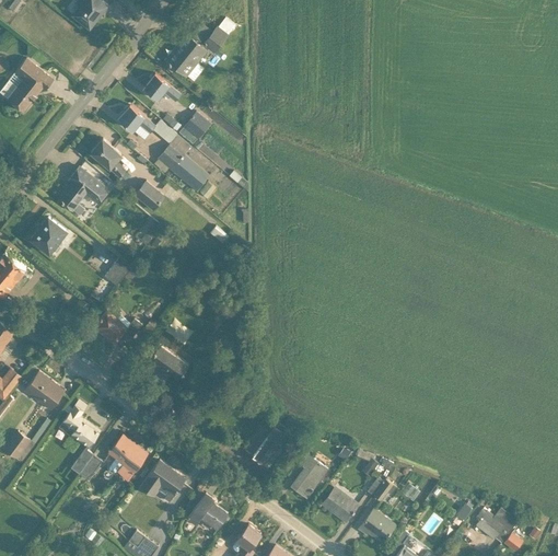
[(83,0),(71,15),(90,30),(109,7),(101,0),(83,0)]
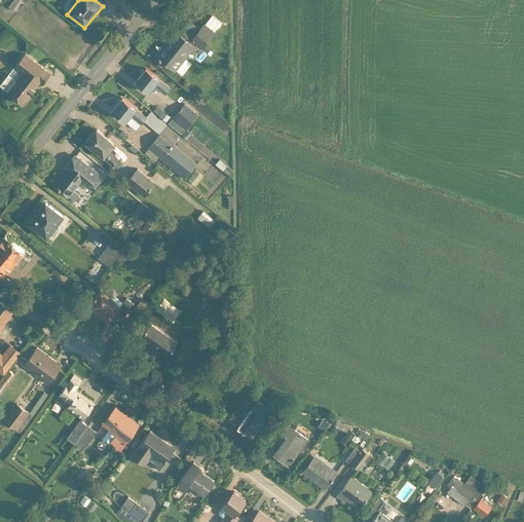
[(4,16),(11,6),(6,2),(0,11),(0,13),(4,16)]
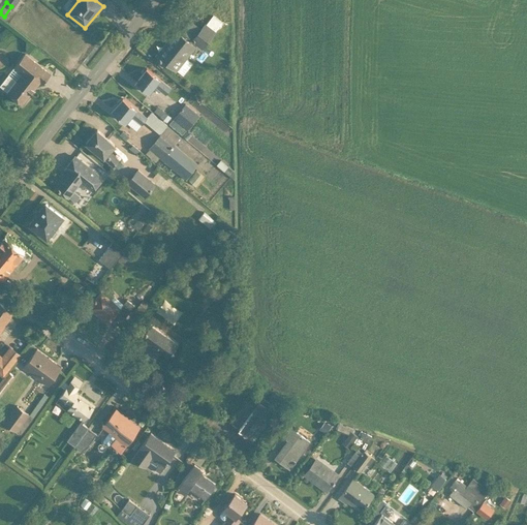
[(198,24),(209,32),(215,23),(205,16),(198,24)]
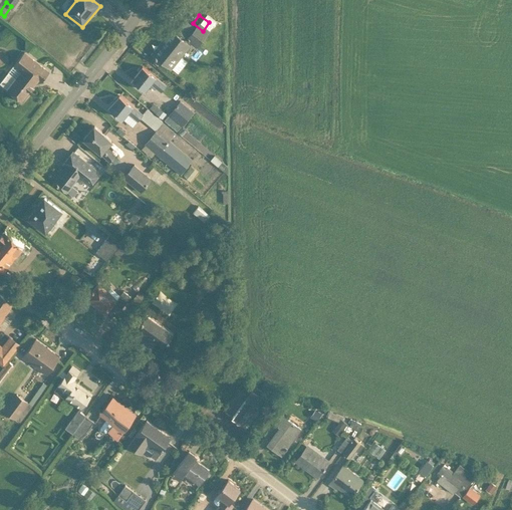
[(172,67),(190,45),(172,29),(153,52),(172,67)]
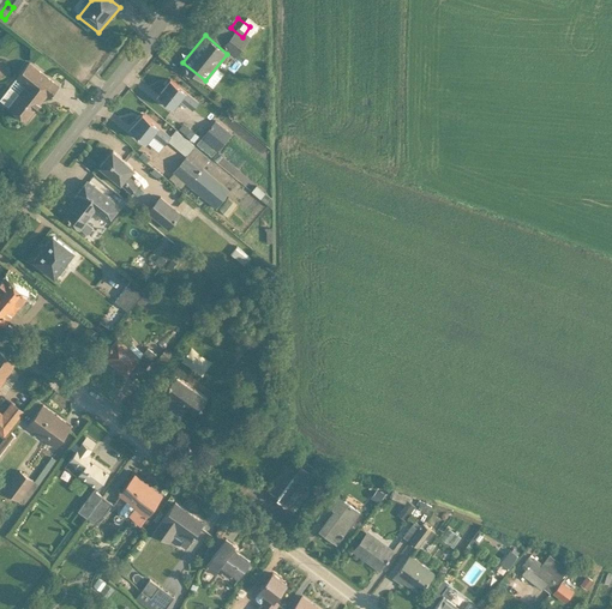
[(7,110),(25,126),(57,88),(29,65),(16,82),(25,89),(7,110)]
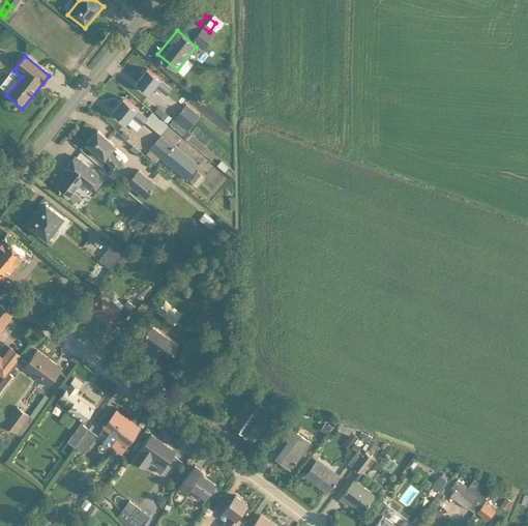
[(166,95),(172,88),(147,67),(135,82),(149,94),(155,87),(166,95)]
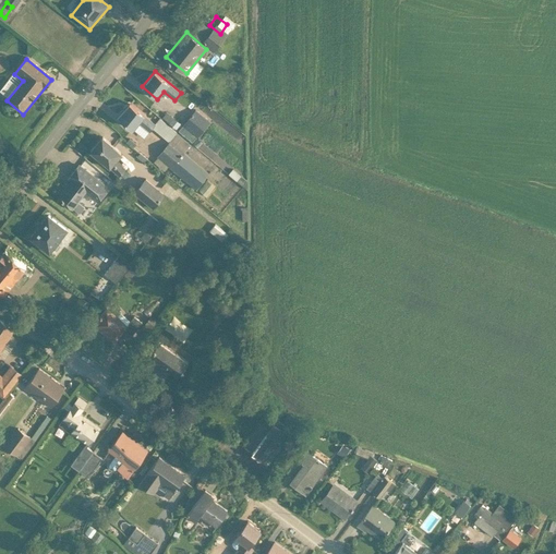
[(148,132),(155,123),(129,103),(117,118),(133,131),(139,124),(148,132)]
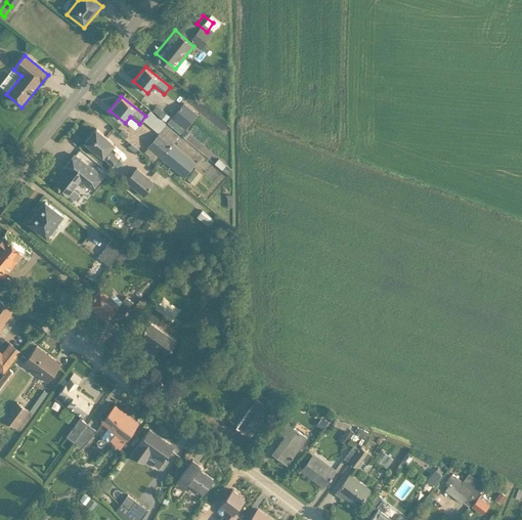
[(176,103),(158,123),(172,136),(190,116),(176,103)]
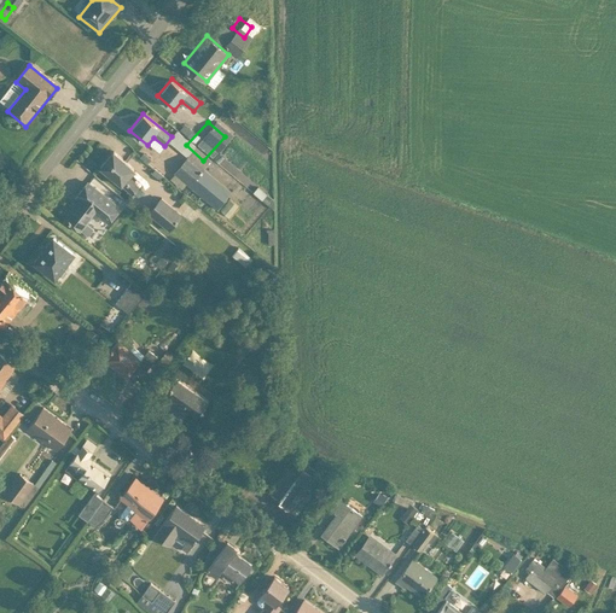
[(174,126),(170,133),(187,144),(192,136),(174,126)]
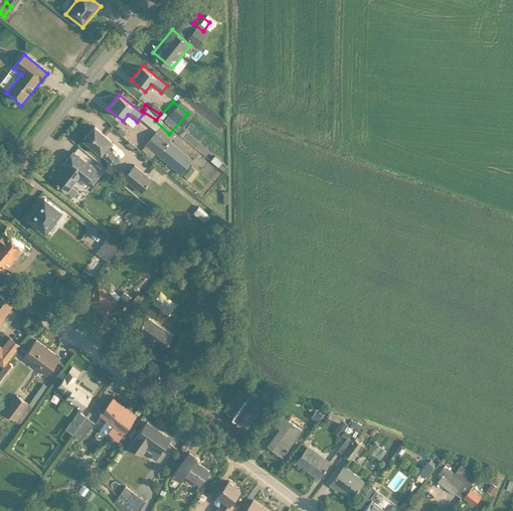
[(82,143),(102,158),(114,144),(94,129),(82,143)]
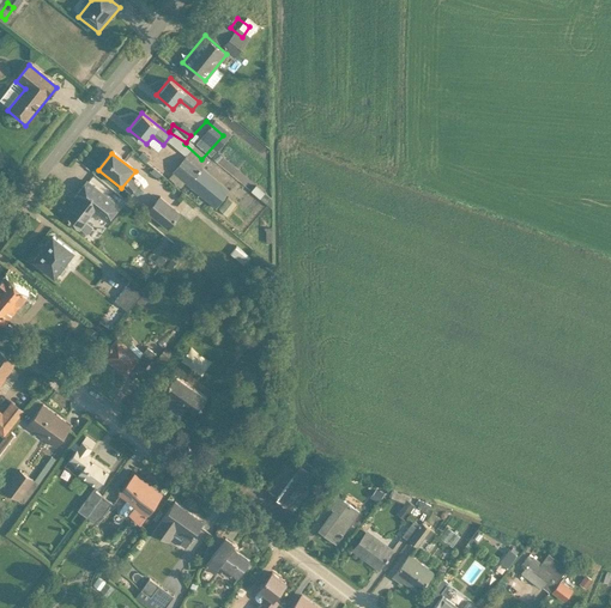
[(108,224),(120,210),(86,182),(72,200),(74,204),(62,219),(79,233),(95,213),(108,224)]
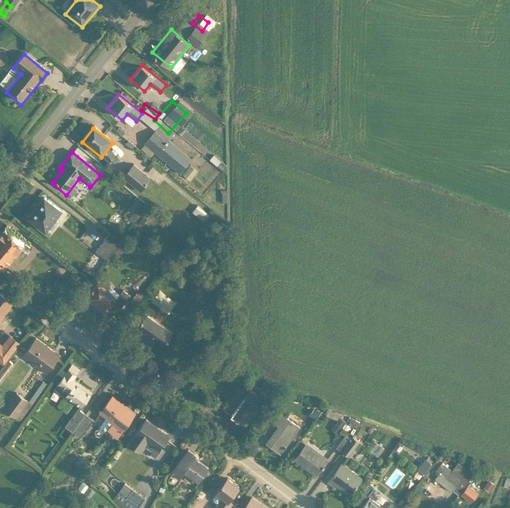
[(210,159),(196,159),(196,181),(204,181),(204,174),(210,174),(210,159)]
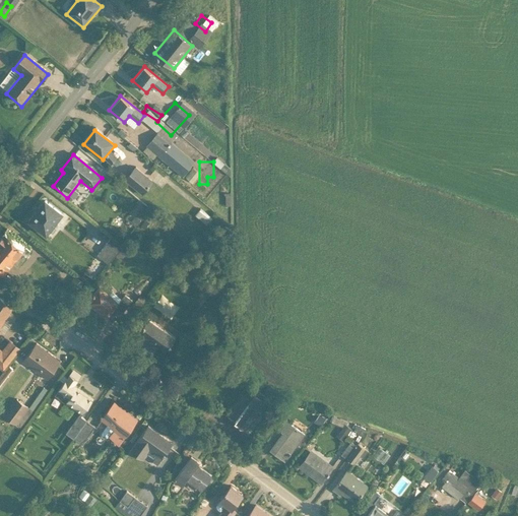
[(142,180),(129,169),(121,178),(133,189),(142,180)]
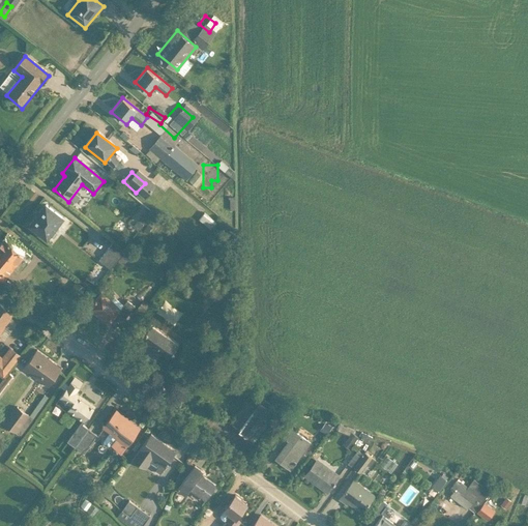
[(188,172),(180,182),(187,187),(196,177),(188,172)]
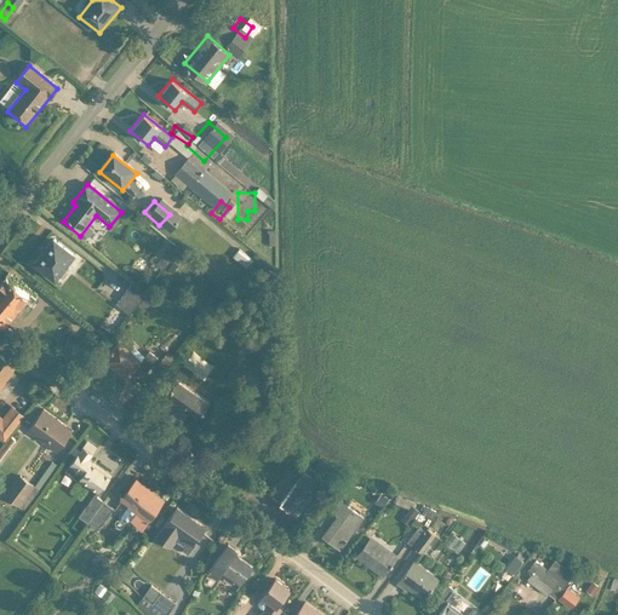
[(33,266),(56,283),(75,258),(52,241),(33,266)]
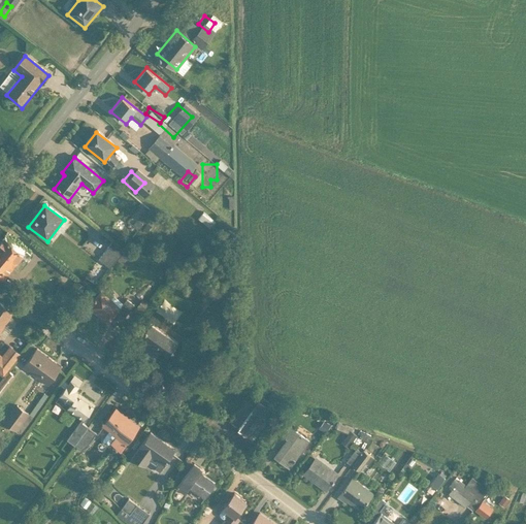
[(194,214),(190,222),(200,226),(203,218),(194,214)]
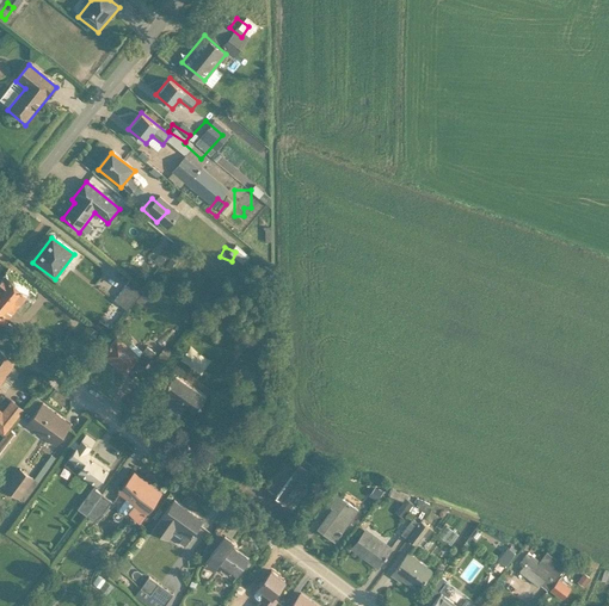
[(0,319),(5,322),(30,291),(6,272),(0,279),(0,319)]
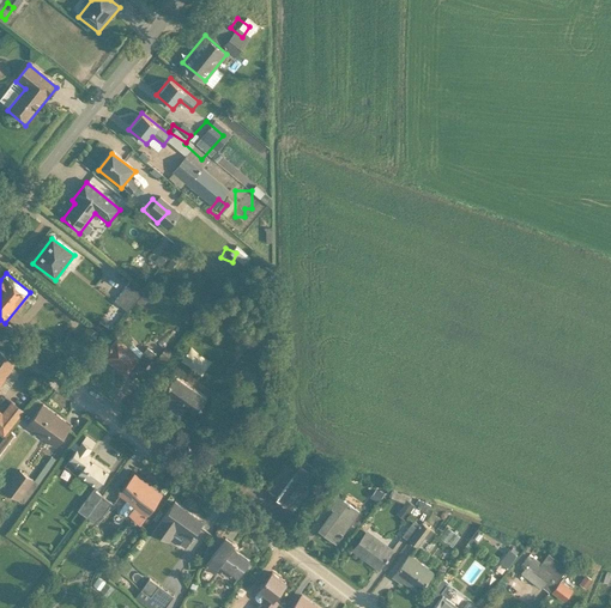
[(122,283),(106,302),(127,321),(144,301),(122,283)]
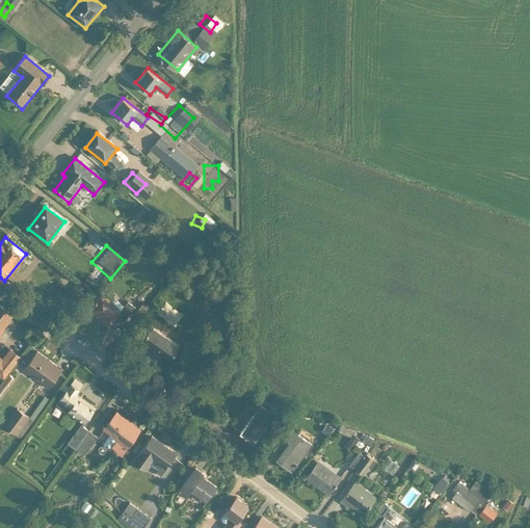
[(87,313),(110,330),(123,313),(101,296),(87,313)]
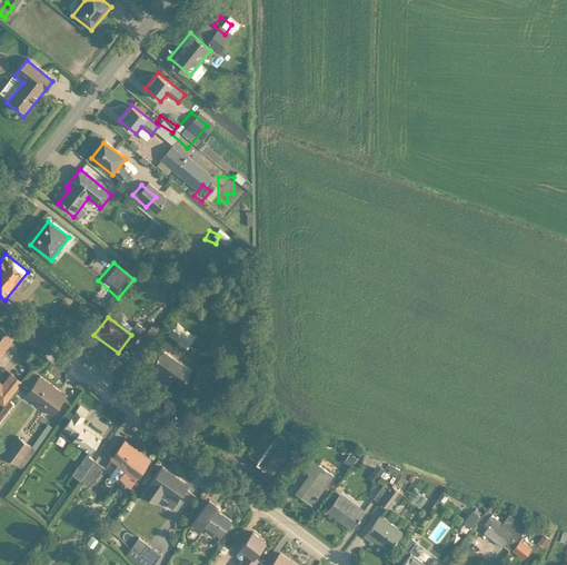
[(0,360),(15,339),(0,329),(0,360)]
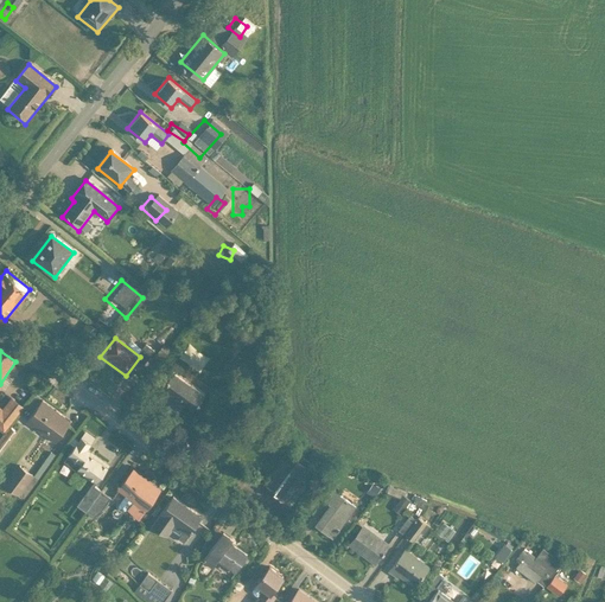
[(164,386),(196,410),(207,395),(174,371),(164,386)]
